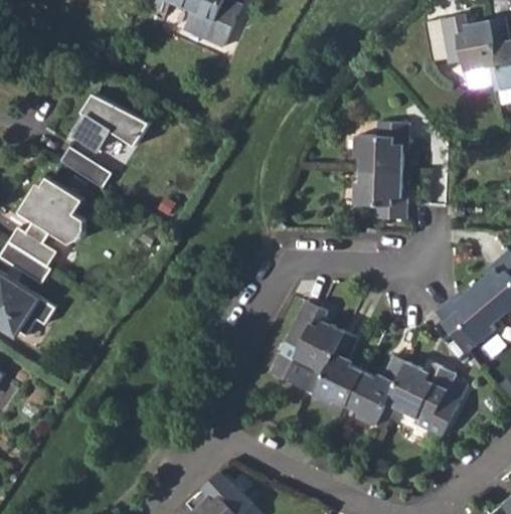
[(154,0),(152,5),(158,7),(161,0),(175,0),(190,7),(181,25),(221,44),(241,3),(235,0),(154,0)]
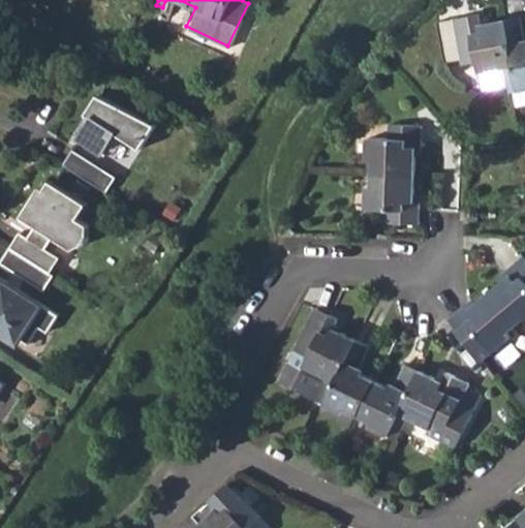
[(476,73),(501,69),(511,67),(502,21),(477,25),(475,16),(452,21),(459,61),(460,65),(473,63),(476,73)]
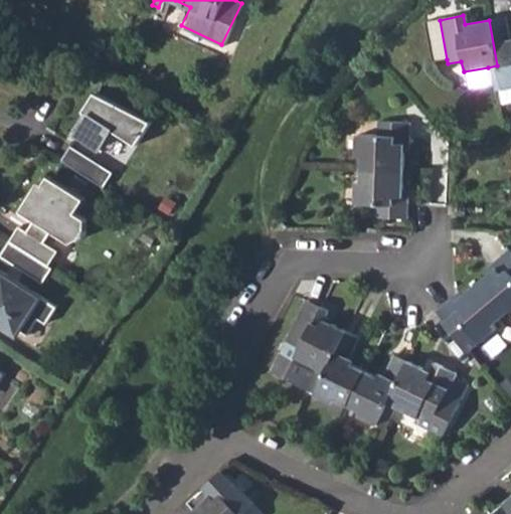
[(510,43),(508,44),(503,17),(489,20),(497,65),(488,67),(493,90),(510,86),(510,43)]
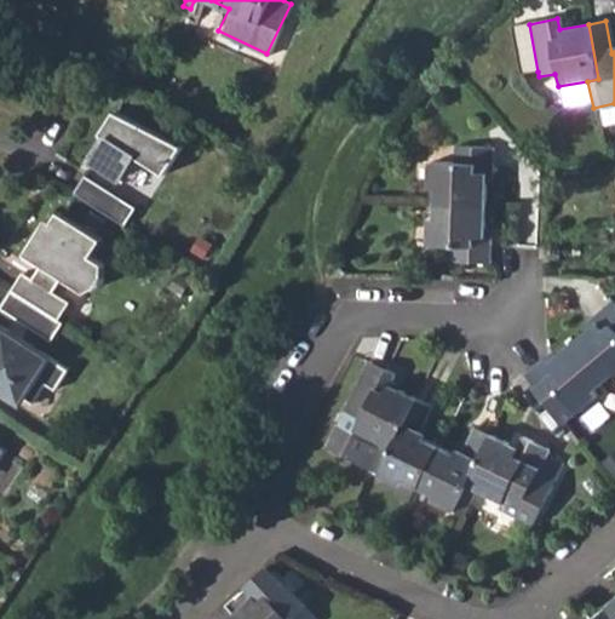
[(538,72),(529,24),(509,28),(518,75),(538,72)]
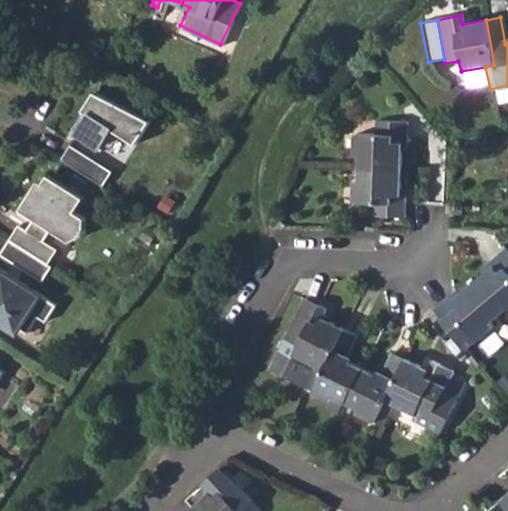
[(147,123),(91,94),(79,113),(85,116),(73,136),(95,150),(107,130),(132,146),(147,123)]
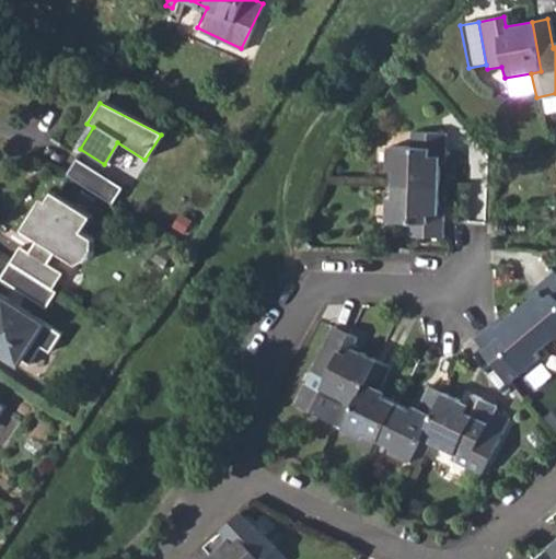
[(392,170),(392,184),(437,185),(438,158),(442,158),(443,132),(408,131),(408,147),(386,147),(385,170),(392,170)]
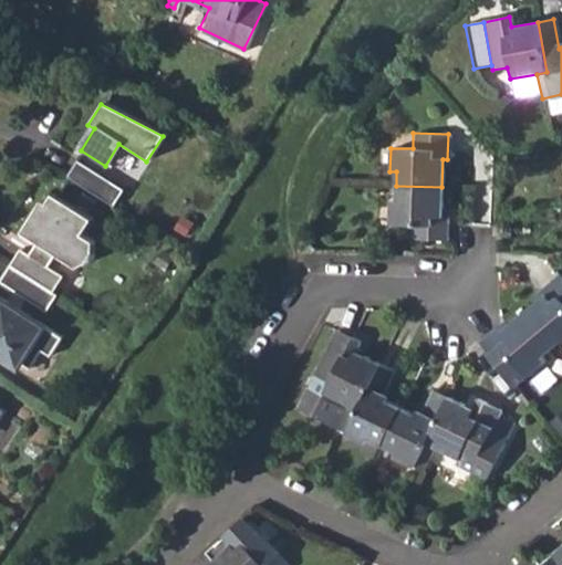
[(74,161),(63,178),(110,207),(120,191),(74,161)]
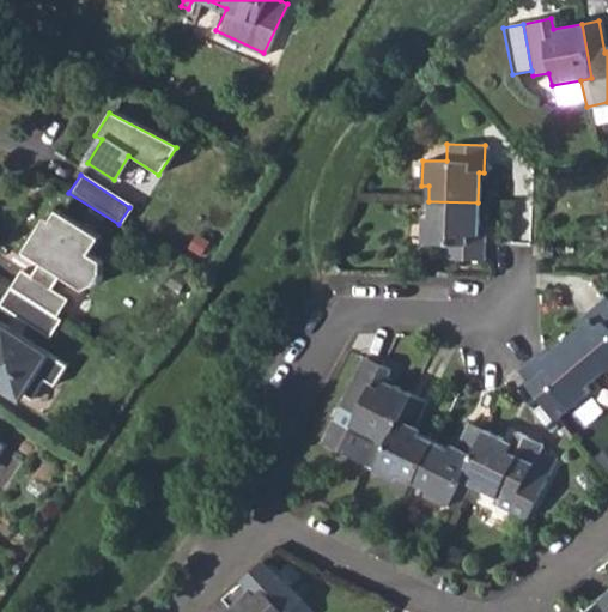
[(444,258),(481,258),(482,247),(481,234),(476,232),(478,203),(429,201),(427,216),(420,216),(420,240),(444,242),(444,258)]
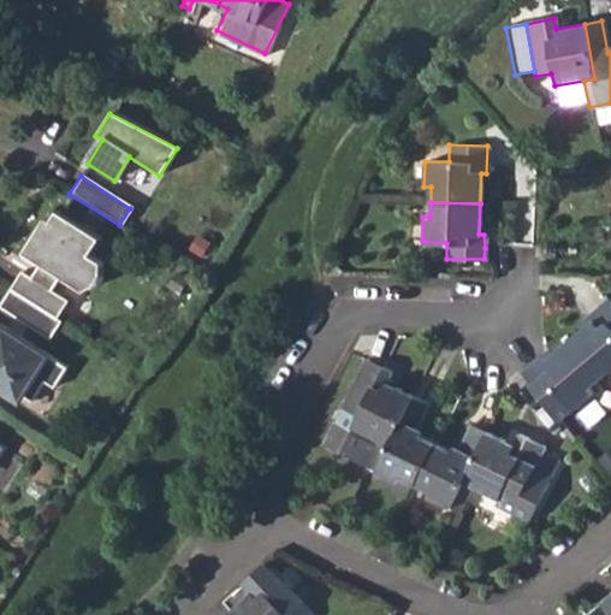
[(18,272),(6,289),(58,321),(69,303),(48,291),(57,278),(78,293),(95,284),(96,264),(84,256),(95,240),(52,212),(46,223),(40,219),(18,254),(35,265),(27,278),(18,272)]
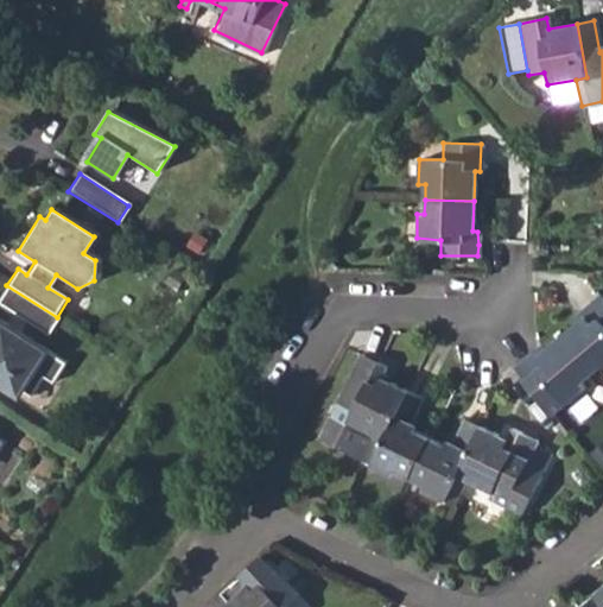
[(57,317),(6,285),(0,295),(0,307),(45,335),(57,317)]
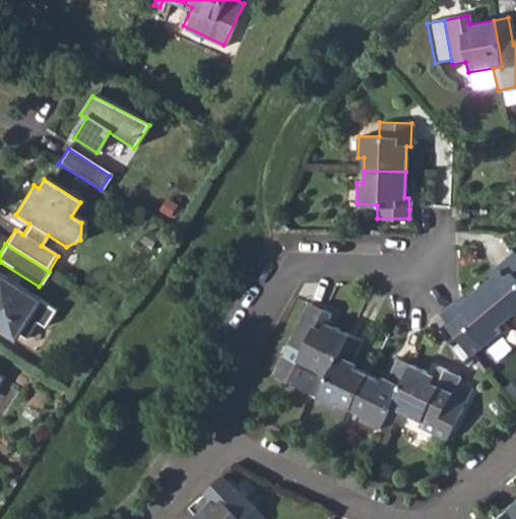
[(515,253),(512,250),(496,264),(499,268),(478,284),(506,317),(515,310),(515,311),(515,253)]
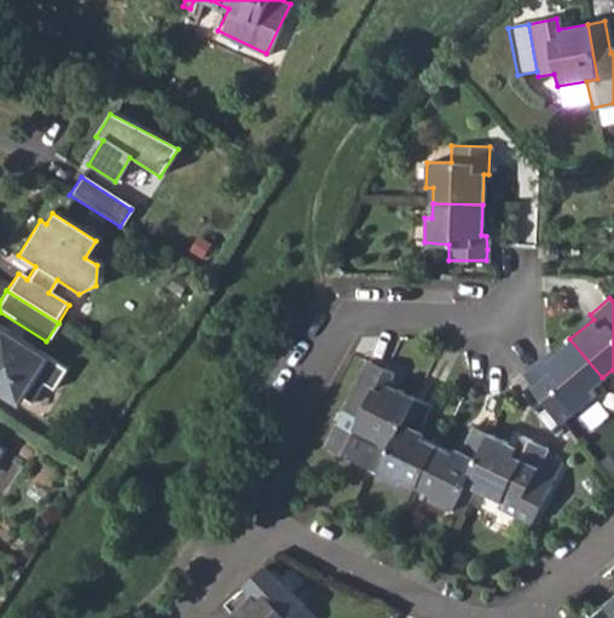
[(63,370),(0,330),(0,392),(15,402),(17,398),(27,405),(40,383),(50,391),(63,370)]
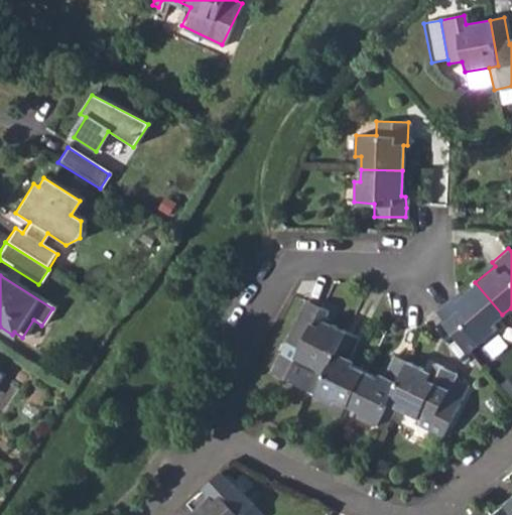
[(493,324),(502,314),(475,282),(456,299),(453,295),(435,309),(456,334),(466,325),(479,341),(495,327),(493,324)]
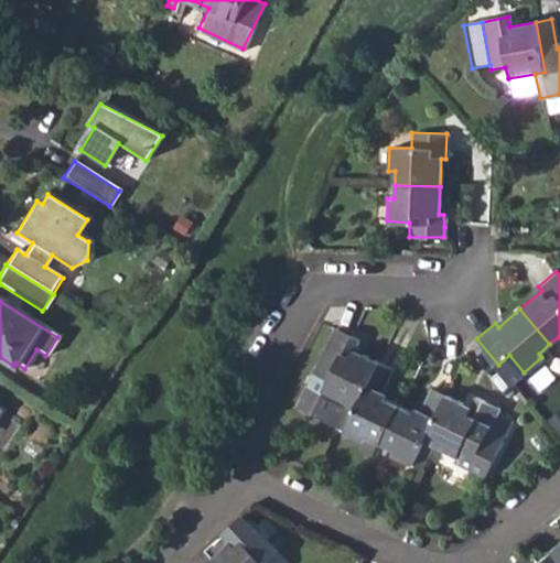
[(320,390),(346,402),(355,405),(377,361),(352,348),(356,339),(333,328),(311,372),(325,379),(320,390)]
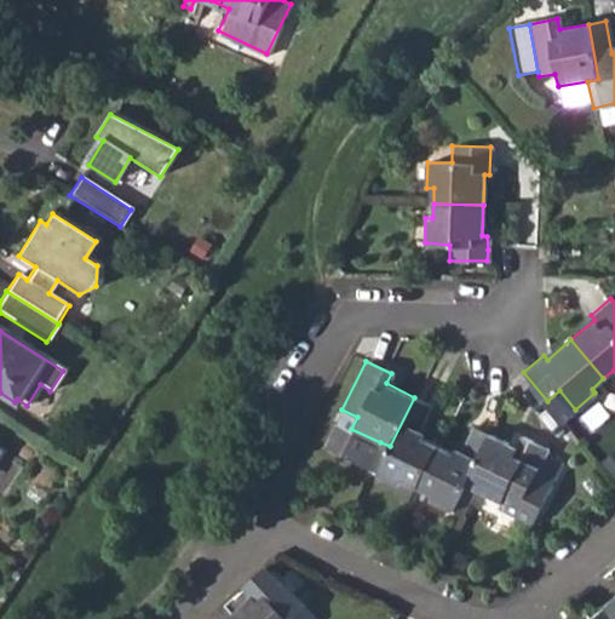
[(401,479),(417,486),(437,445),(415,434),(429,406),(414,397),(390,446),(380,442),(368,468),(398,482),(401,479)]
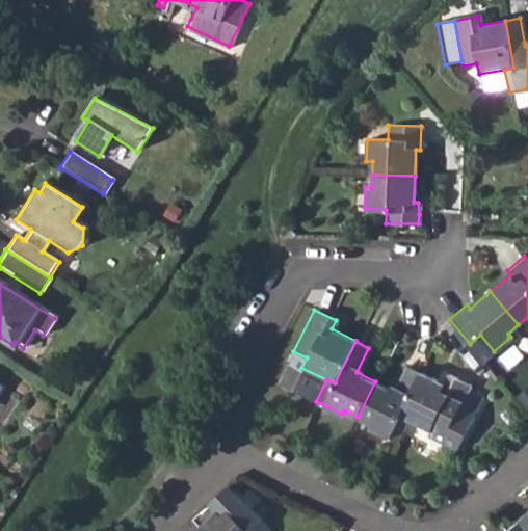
[(368,426),(394,439),(404,418),(398,414),(419,372),(400,363),(388,389),(375,381),(358,417),(369,422),(368,426)]
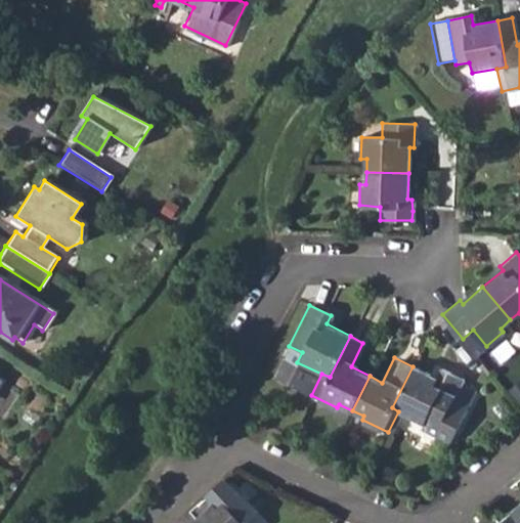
[(433,377),(413,366),(392,407),(398,411),(423,423),(421,428),(450,443),(476,391),(459,383),(461,379),(438,366),(433,377)]
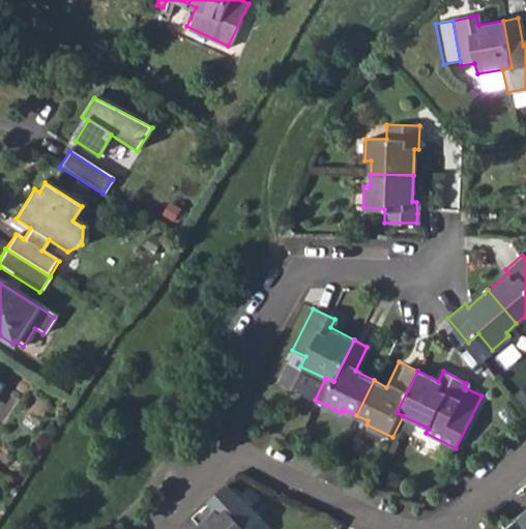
[(259,519),(225,483),(207,500),(215,508),(198,526),(201,528),(249,528),(259,519)]
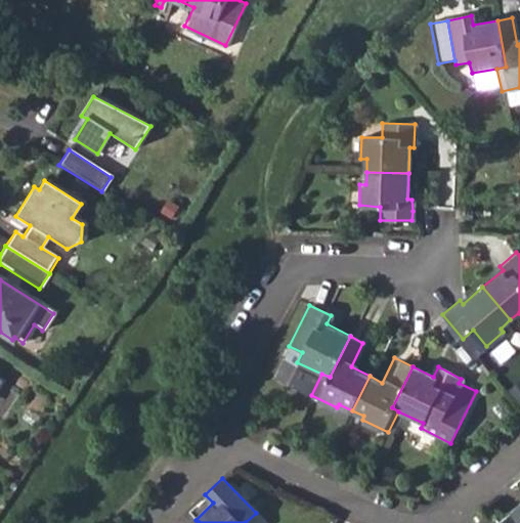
[(519,522),(519,500),(508,512),(517,522),(519,522)]
